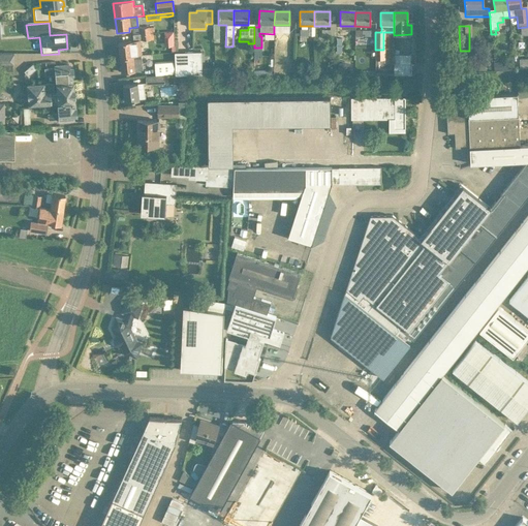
[(288,31),(281,31),(281,39),(288,39),(288,38),(293,38),(294,27),(288,27),(288,31)]
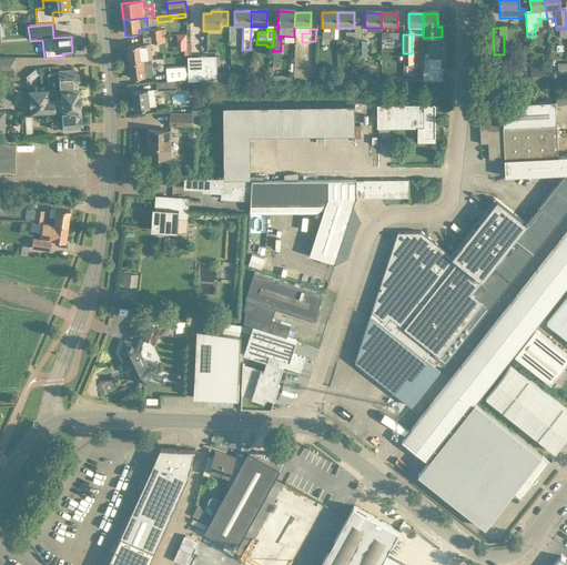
[(161,39),(160,31),(152,32),(141,33),(142,40),(161,39)]
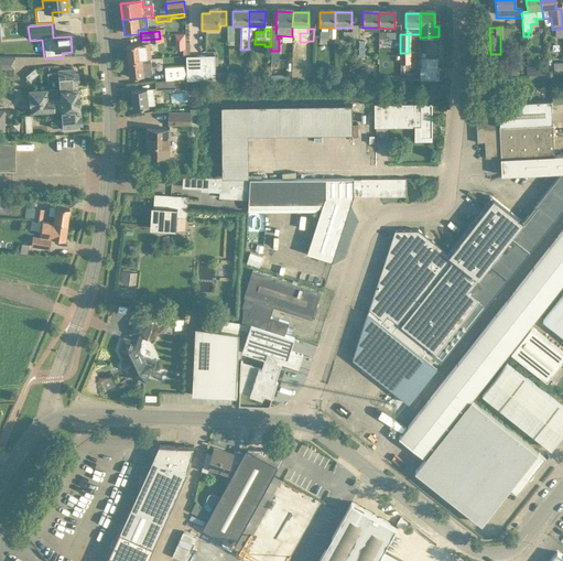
[(149,53),(148,46),(160,44),(160,39),(141,40),(142,45),(126,47),(127,64),(141,63),(141,62),(150,61),(149,53)]
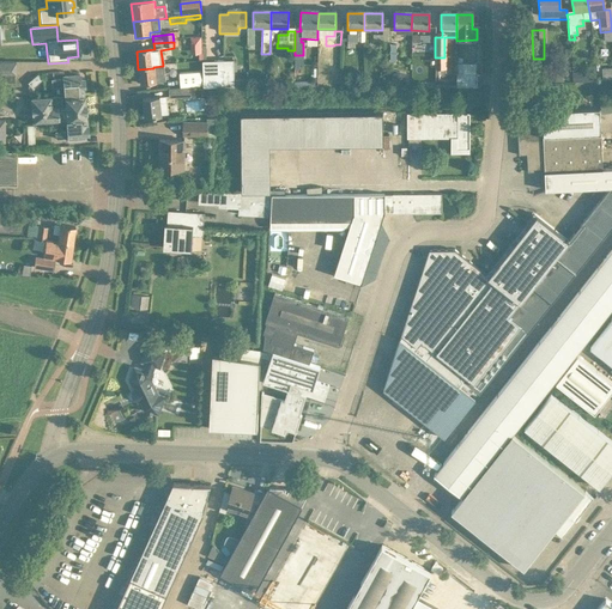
[(204,62),(204,90),(234,89),(232,62),(204,62)]
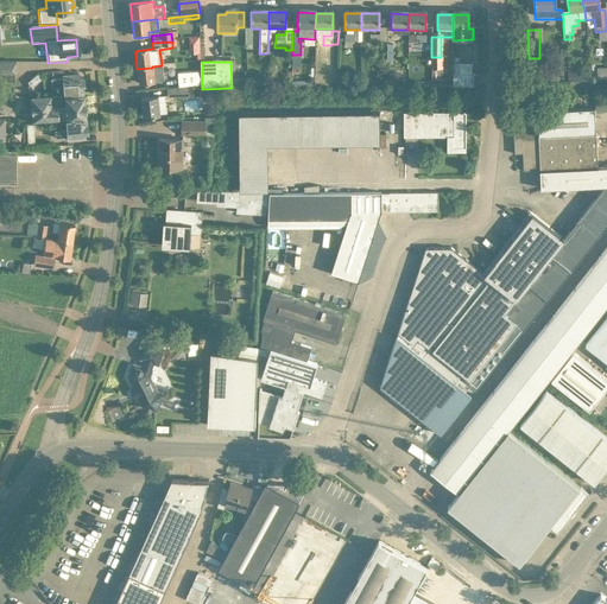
[(0,76),(14,76),(14,65),(0,64),(0,76)]
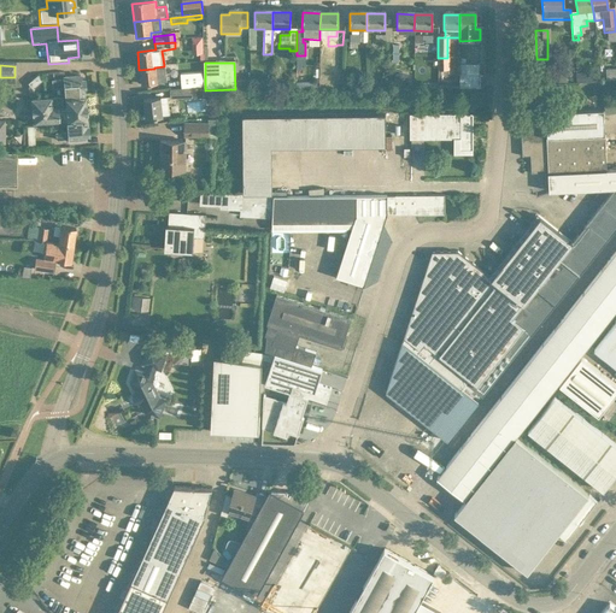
[(139,70),(141,87),(157,86),(154,69),(139,70)]
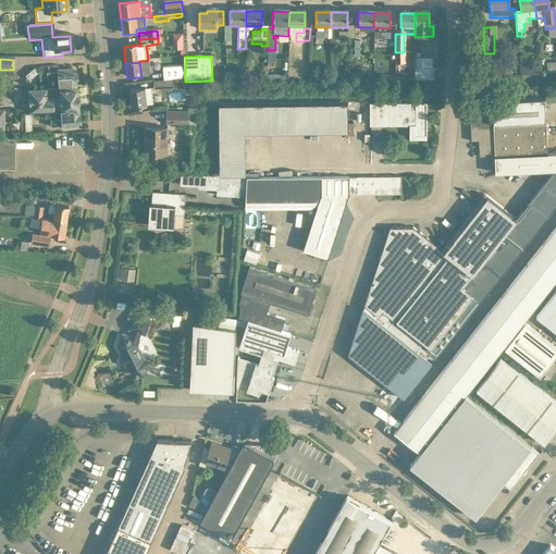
[(183,66),(162,69),(163,82),(184,79),(183,66)]
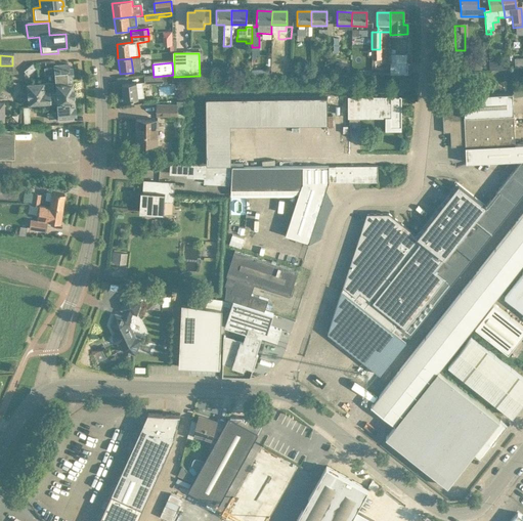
[(508,72),(508,63),(488,63),(488,72),(508,72)]
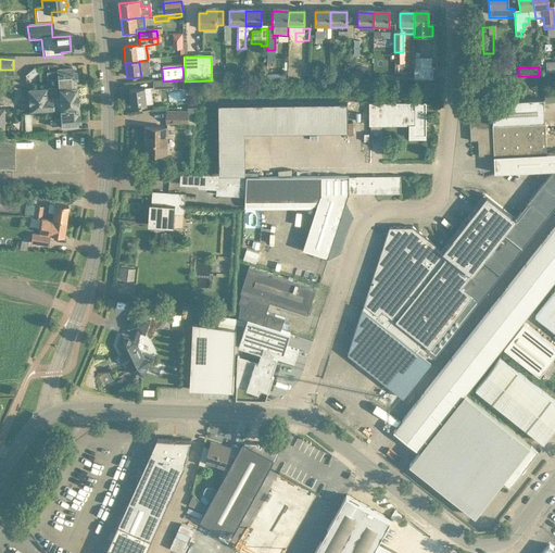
[(414,70),(414,74),(414,82),(421,82),(432,82),(432,70),(414,70)]
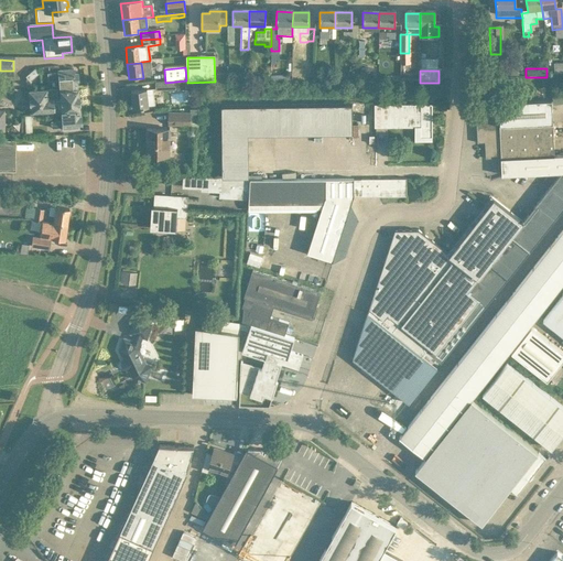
[(57,75),(46,76),(47,82),(58,82),(58,92),(76,90),(75,90),(75,84),(76,84),(75,75),(73,75),(72,72),(57,73),(57,75)]
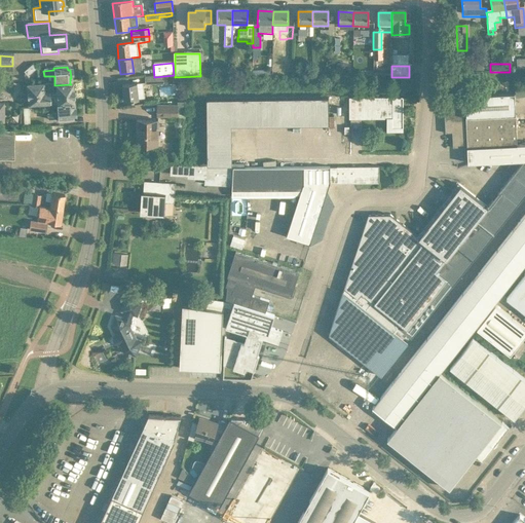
[(51,85),(41,86),(42,95),(47,95),(48,105),(54,105),(53,101),(55,100),(57,105),(72,104),(72,103),(71,84),(54,85),(55,94),(51,94),(51,85)]
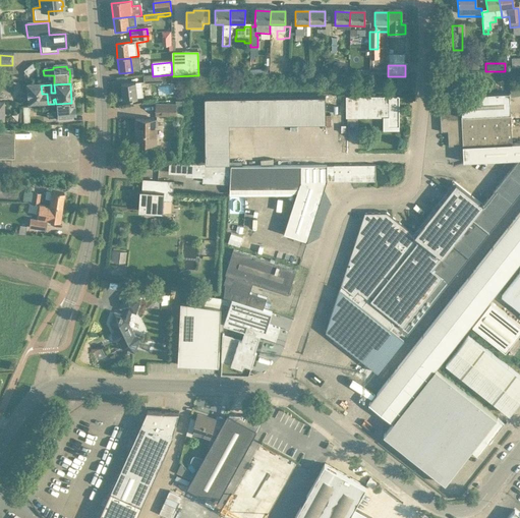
[(141,83),(120,85),(122,102),(142,99),(141,83)]
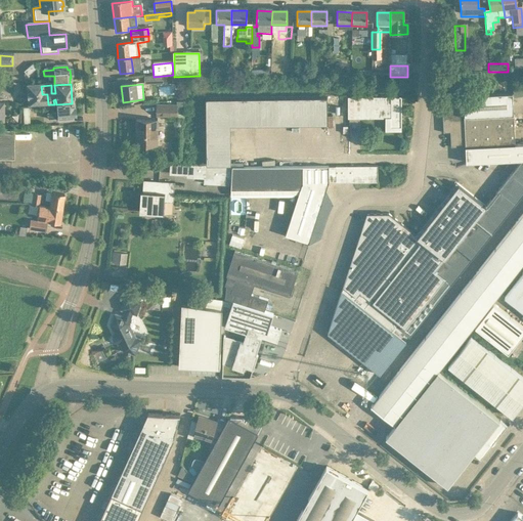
[(41,86),(26,87),(28,106),(48,104),(47,94),(42,94),(41,86)]
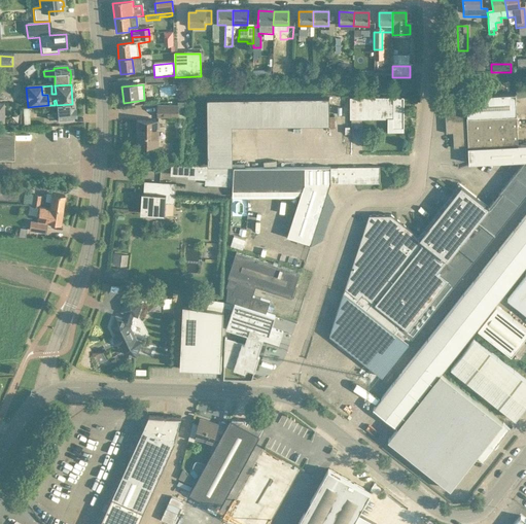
[(468,165),(525,163),(525,162),(525,146),(517,147),(517,140),(515,96),(465,98),(466,100),(444,101),(446,136),(452,135),(453,150),(467,149),(468,165)]
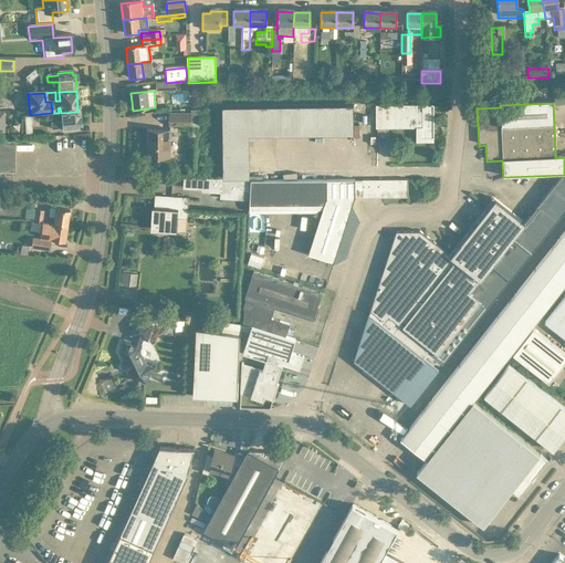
[(432,106),(421,106),(376,106),(376,129),(421,129),(421,139),(432,139),(432,106)]
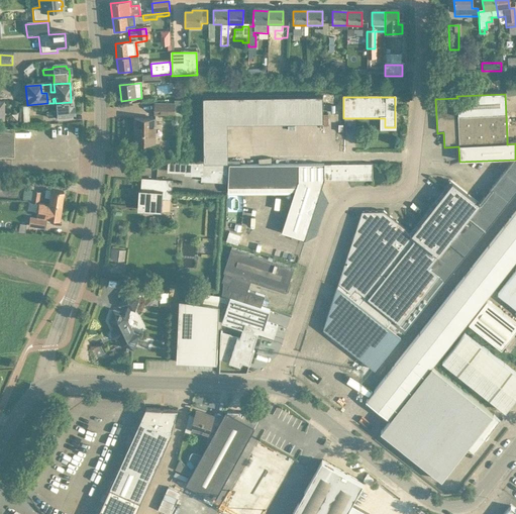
[(322,99),(203,99),(203,164),(227,164),(227,125),(322,125),(322,99)]
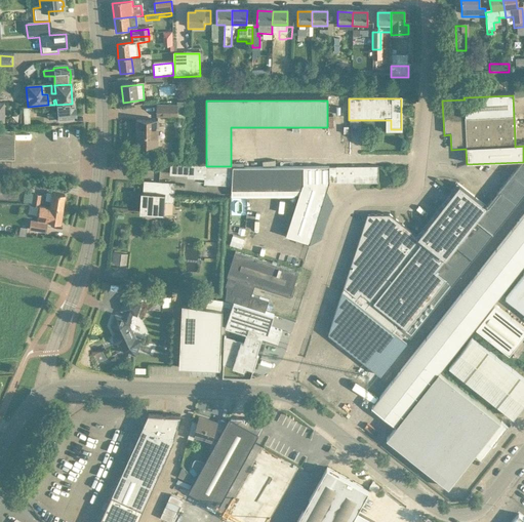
[(176,103),(175,108),(156,107),(156,118),(175,118),(175,121),(183,121),(184,103),(176,103)]
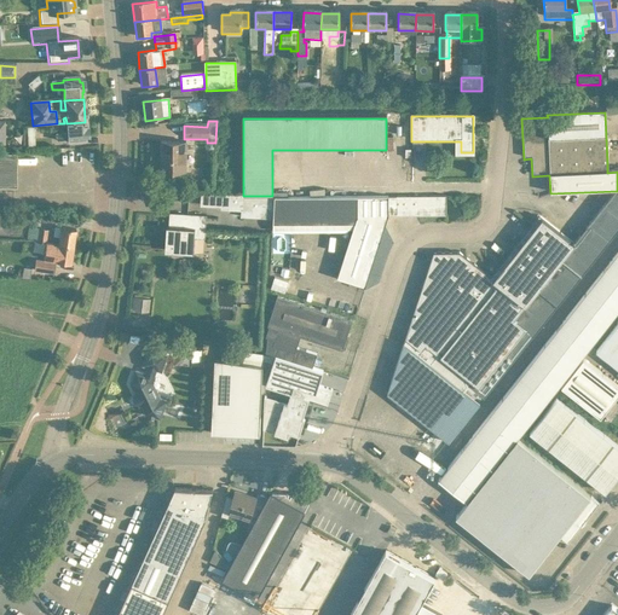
[(68,135),(56,135),(56,143),(68,141),(68,144),(85,143),(84,139),(87,139),(86,129),(85,129),(85,122),(67,123),(68,135)]
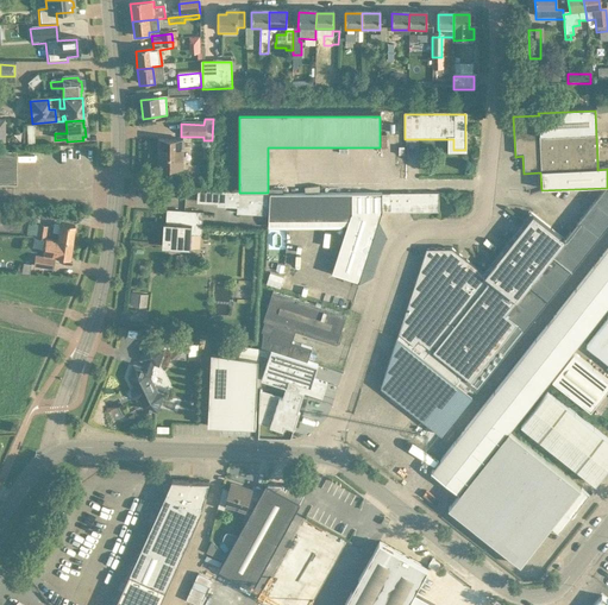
[(181,142),(169,142),(157,142),(157,152),(160,152),(160,170),(181,170),(181,142)]
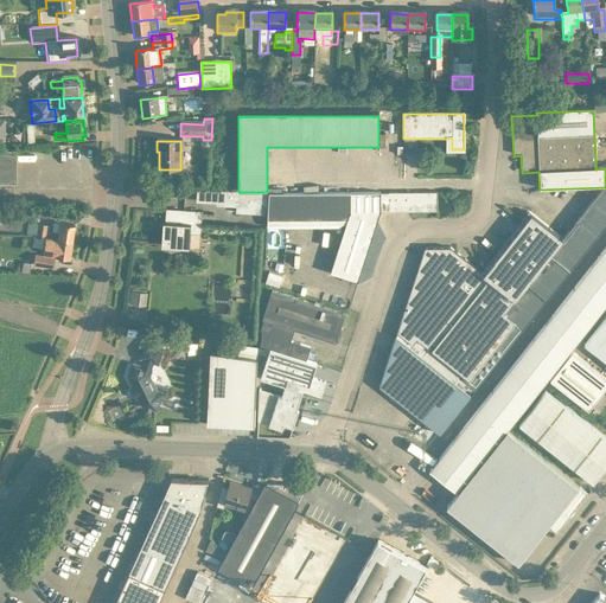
[(0,184),(12,184),(12,153),(0,152),(0,184)]
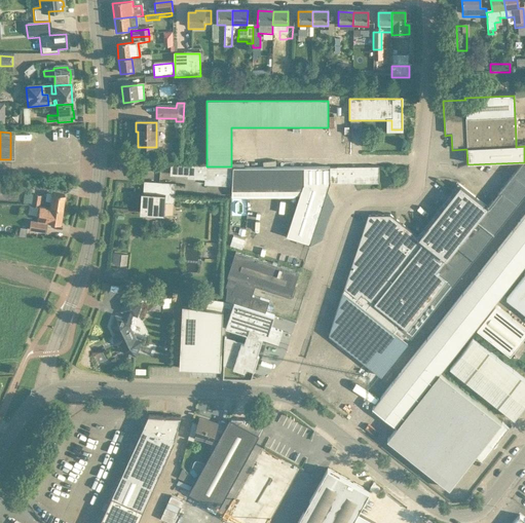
[(410,341),(524,195),(524,161),(524,162),(486,209),(457,186),(416,237),(389,217),(368,217),(328,337),(380,378),(407,345),(402,340),(405,336),(410,341)]
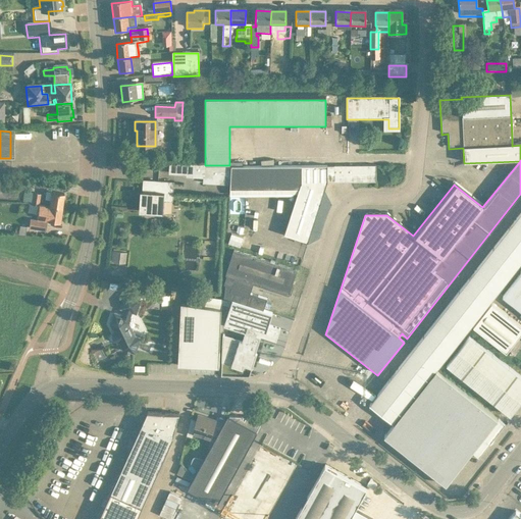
[(186,178),(202,180),(202,185),(229,187),(230,167),(204,166),(169,164),(168,171),(173,176),(186,177),(186,178)]
